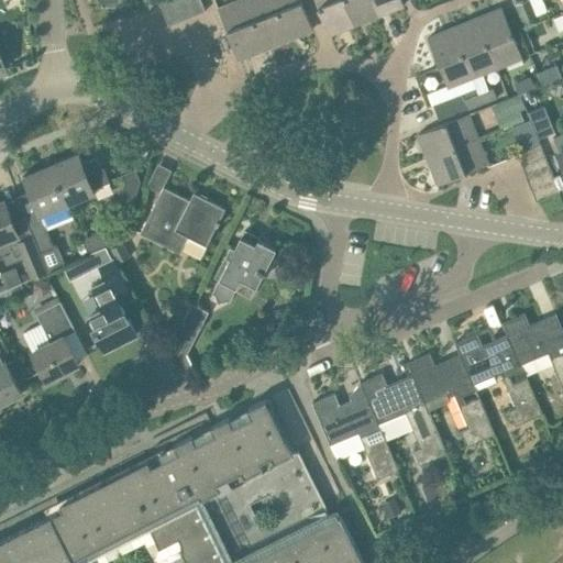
[(181,20),(173,0),(159,0),(168,25),(181,20)]
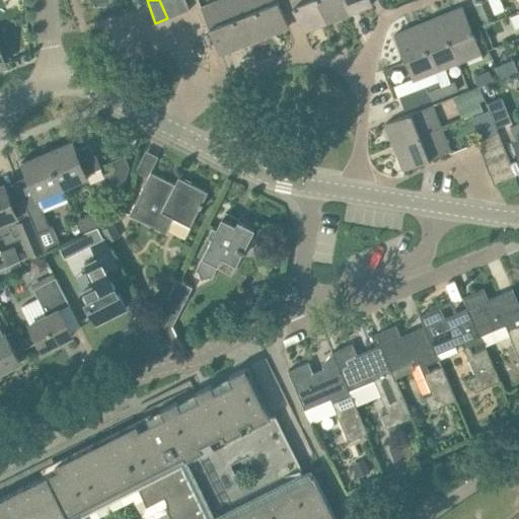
[(178,14),(172,0),(159,0),(167,18),(178,14)]
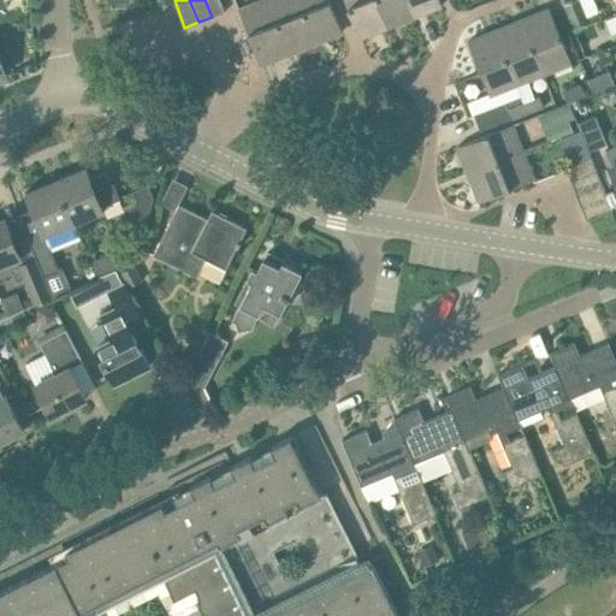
[(205,0),(212,17),(225,11),(220,0),(205,0)]
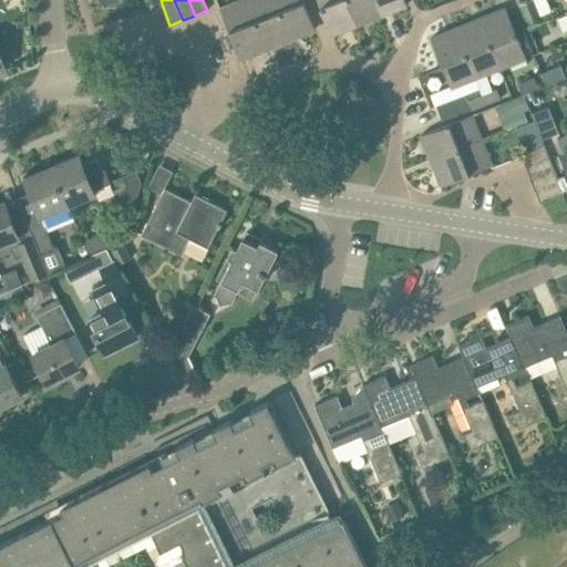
[(248,55),(265,49),(245,0),(241,0),(235,2),(237,7),(223,12),(220,8),(219,9),(239,59),(240,59),(239,54),(247,51),(248,55)]
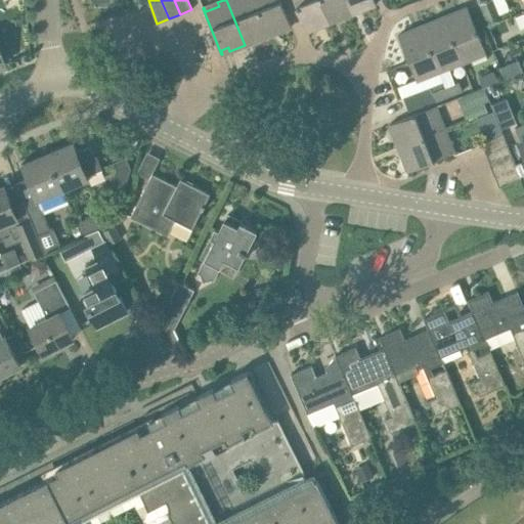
[(252,42),(267,36),(253,0),(226,0),(245,45),(246,45),(244,41),(251,39),(252,42)]
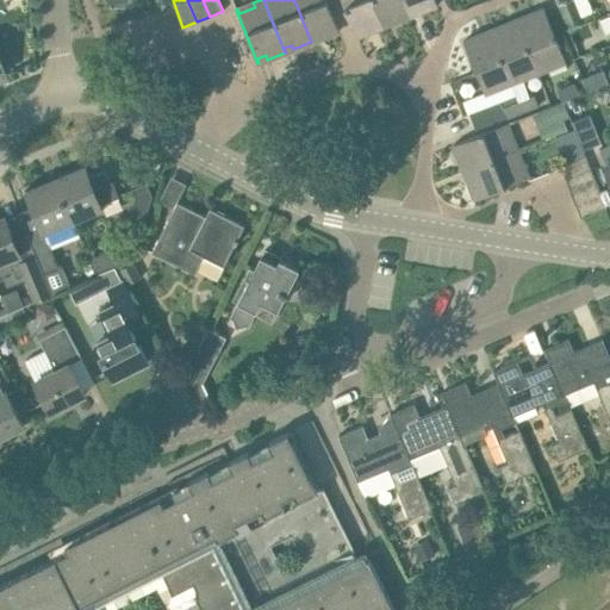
[(294,0),(311,42),(312,42),(310,37),(318,35),(321,38),(338,31),(325,0),(294,0)]
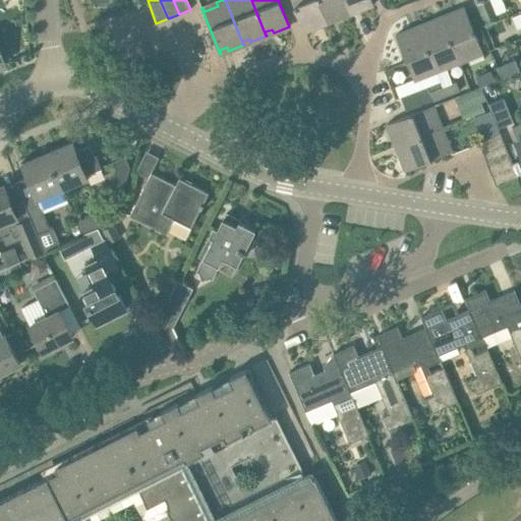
[(291,0),(304,32),(305,32),(304,27),(311,24),(312,29),(328,22),(319,0),(291,0)]
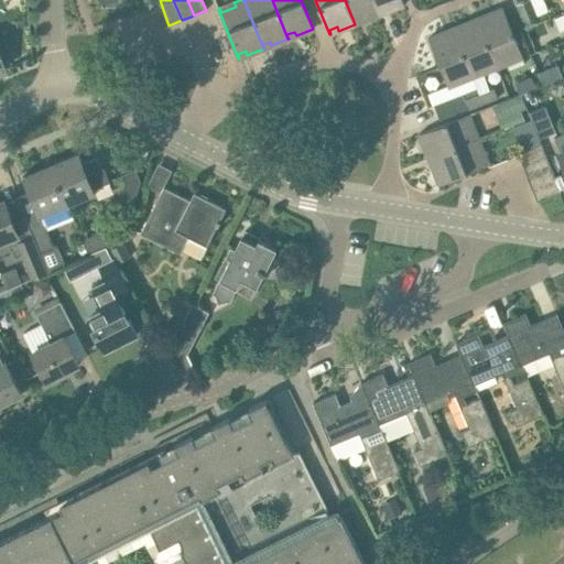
[(345,0),(355,24),(354,20),(361,17),(364,21),(379,14),(373,0),(345,0)]
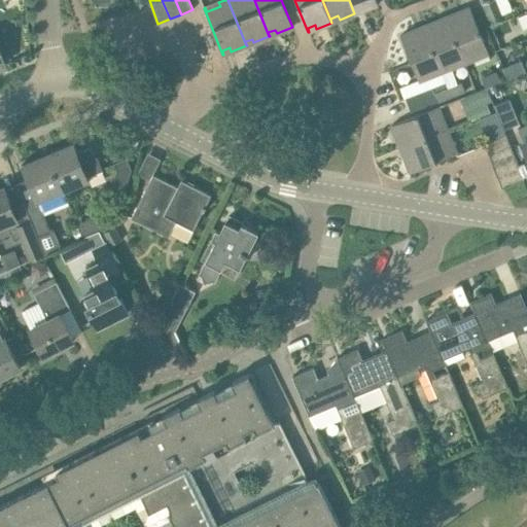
[(362,10),(378,4),(376,0),(349,0),(354,13),(355,13),(354,9),(360,7),(362,10)]
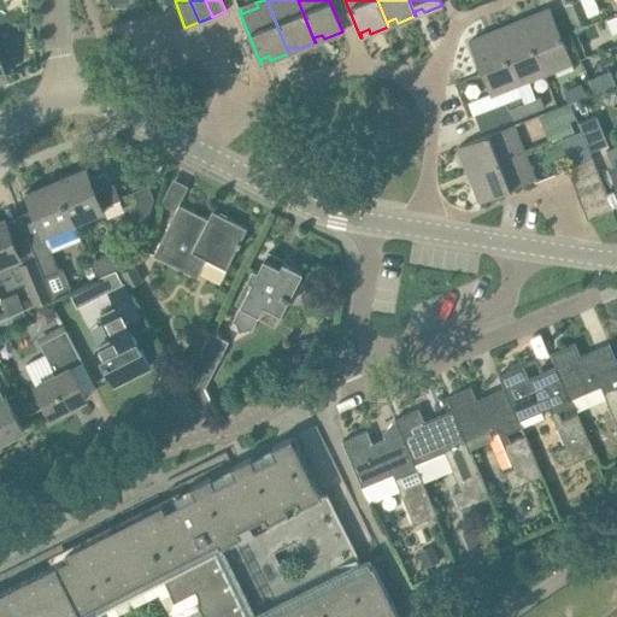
[(576,0),(565,5),(571,22),(587,17),(580,0),(576,0)]
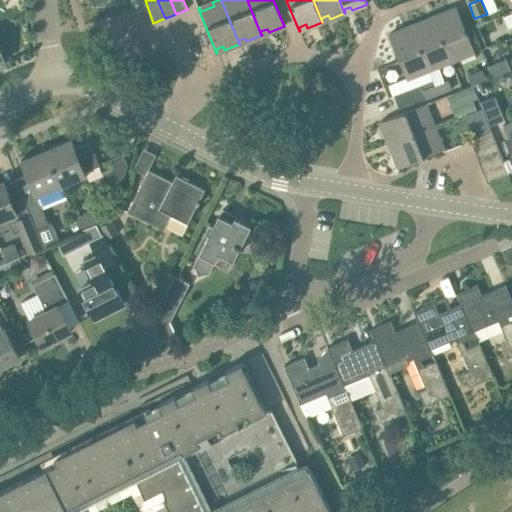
[(434,16),(451,62),(474,53),(457,7),(456,7),(457,11),(450,13),(449,10),(434,16)]
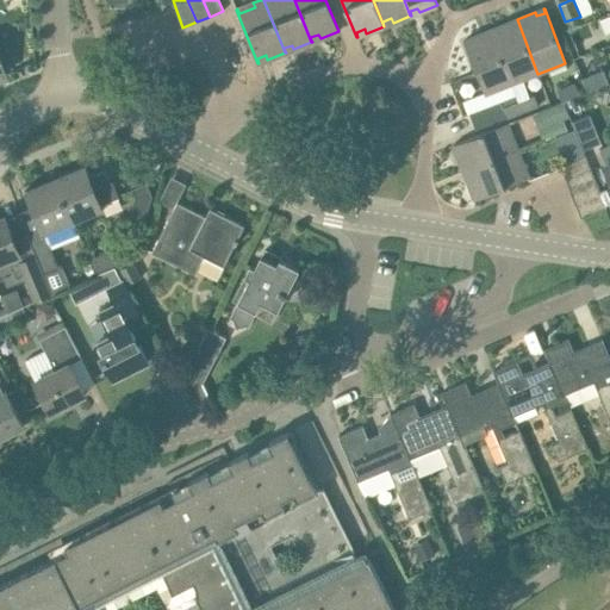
[(491,30),(512,83),(537,74),(517,19),(516,19),(518,24),(510,26),(509,23),(491,30)]
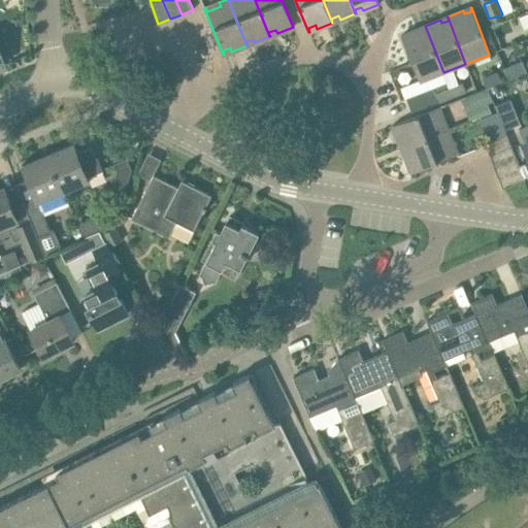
[(420,81),(429,77),(443,72),(425,26),(424,26),(426,30),(419,32),(417,29),(401,35),(420,81)]
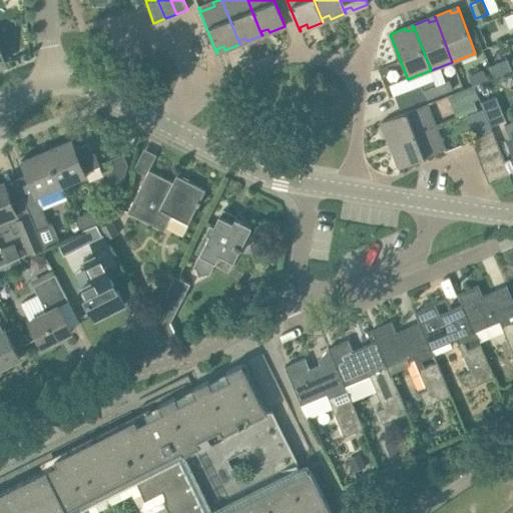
[(512,70),(509,63),(507,59),(490,66),(495,77),(512,70)]
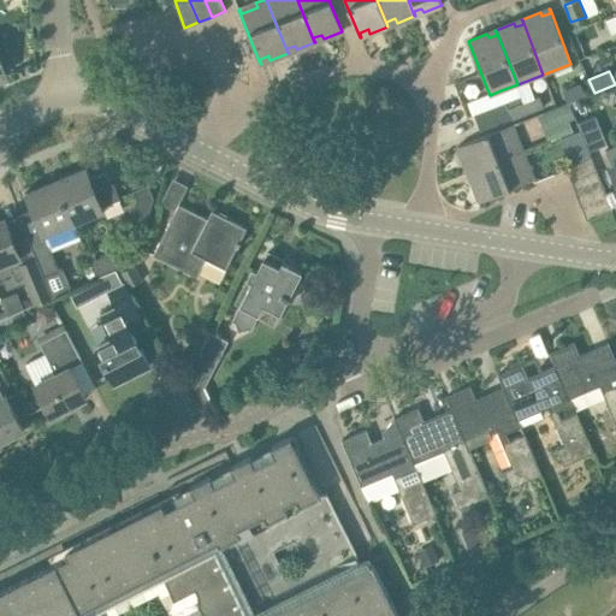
[(523,101),(528,113),(545,107),(540,95),(535,96),(529,81),(517,86),(521,95),(523,101)]
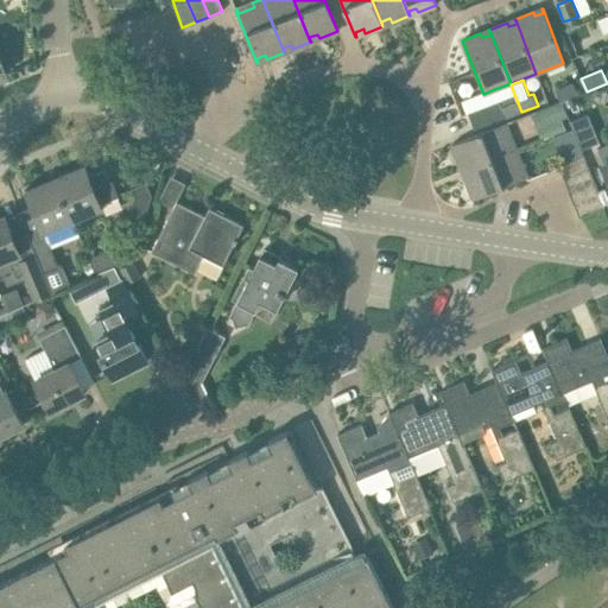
[(577,95),(572,83),(556,89),(561,101),(577,95)]
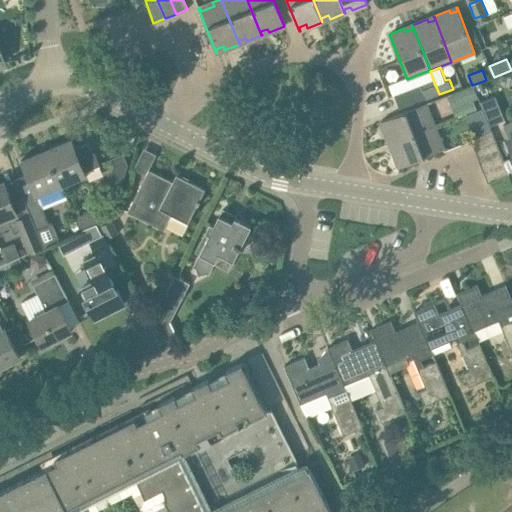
[(433,79),(394,94),(399,108),(426,98),(426,99),(439,94),(435,84),(433,79)]
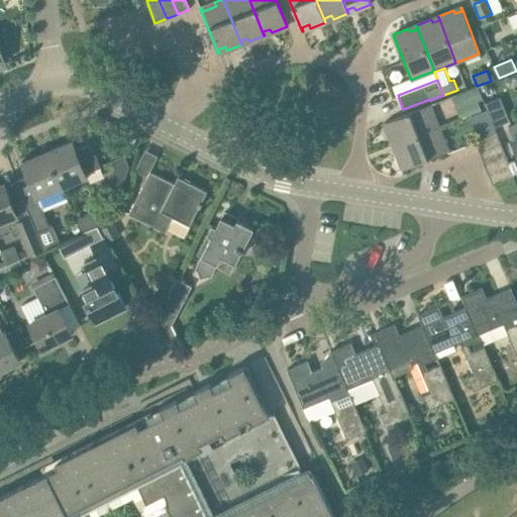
[(495,126),(509,120),(500,97),(485,103),(495,126)]
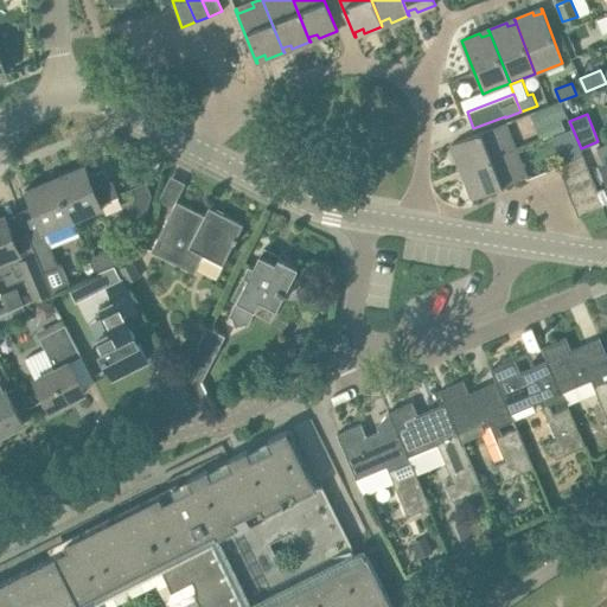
[(455,153),(461,171),(516,149),(505,122),(451,144),(452,146),(455,144),(459,152),(455,153)]
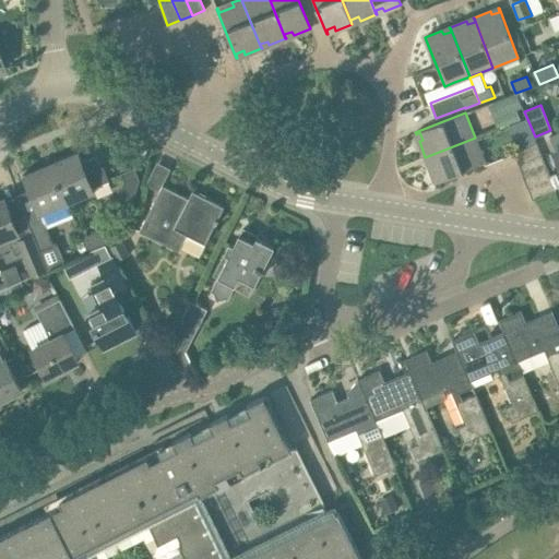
[(558,131),(548,135),(558,162),(558,131)]
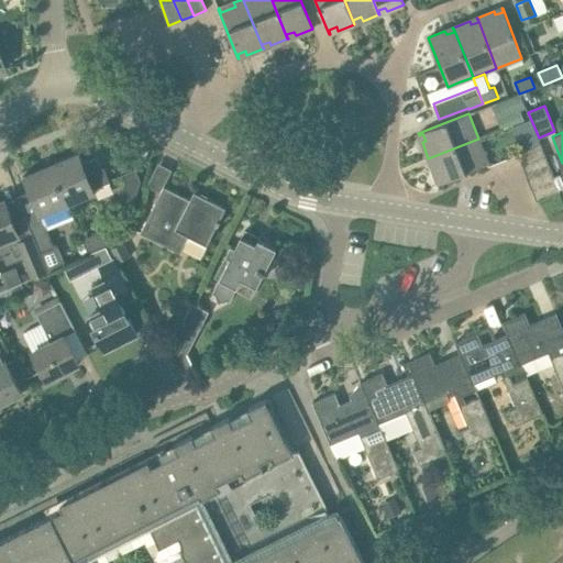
[(478,139),(428,158),(429,159),(432,157),(435,165),(431,167),(439,184),(488,164),(478,139)]
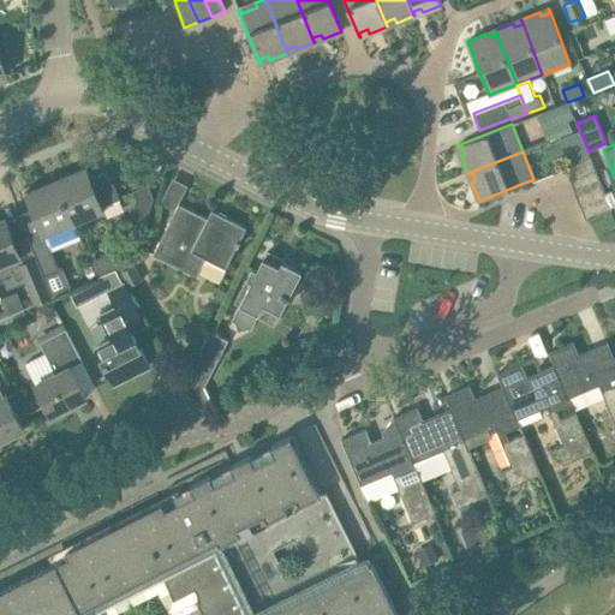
[(565,167),(566,169),(569,180),(596,169),(590,156),(565,167)]
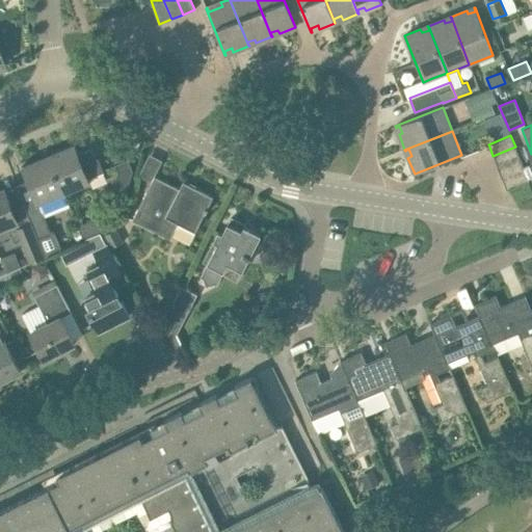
[(74,144),(48,155),(63,192),(89,182),(88,178),(104,171),(98,158),(98,159),(90,149),(78,154),(74,144)]
